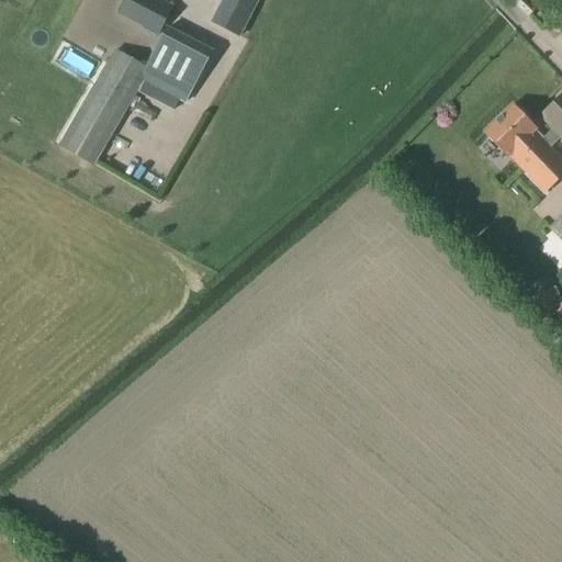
[(160,0),(126,0),(119,15),(159,36),(176,8),(160,0)]
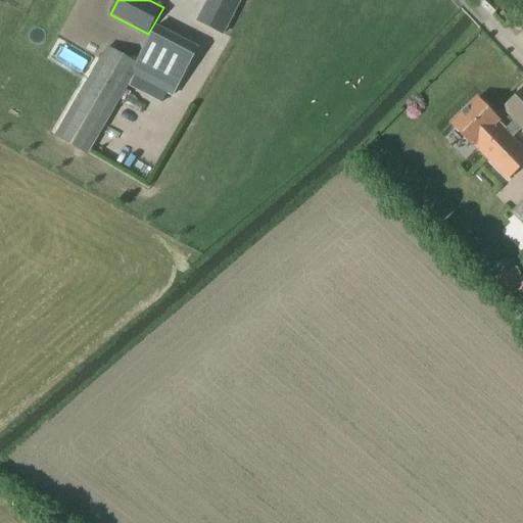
[(208,0),(197,21),(224,35),(241,0),(208,0)]
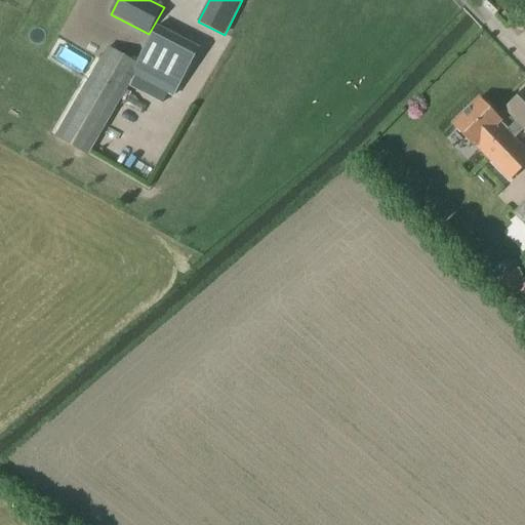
[(108,47),(55,137),(89,156),(135,77),(173,97),(199,49),(157,28),(138,64),(108,47)]
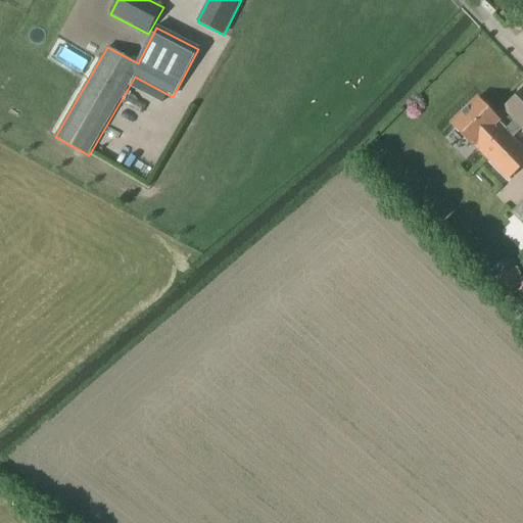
[(477,98),(449,125),(472,148),(474,147),(507,181),(522,165),(522,150),(512,138),(521,129),(522,130),(522,91),(504,110),(515,122),(507,130),(477,98)]
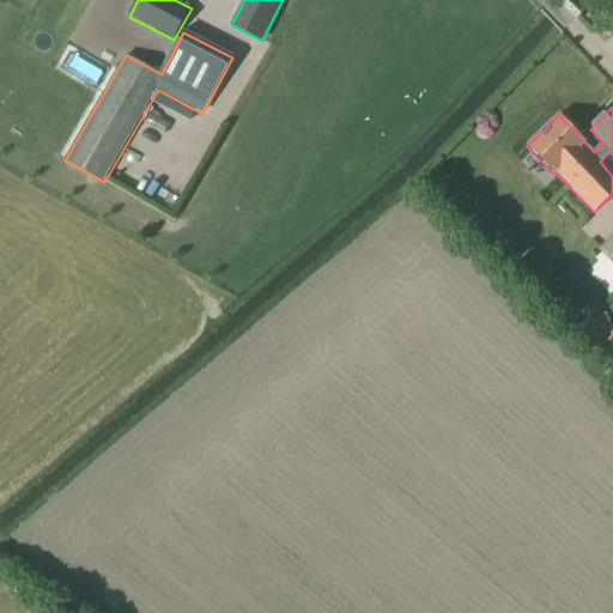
[(612,238),(599,253),(612,266),(612,238)]
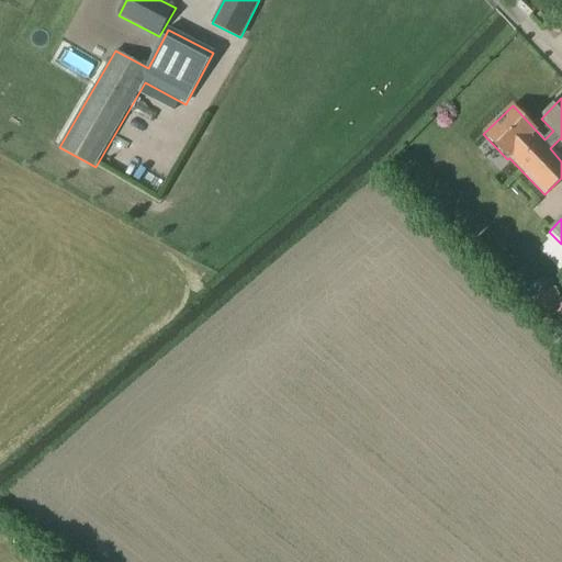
[(561,318),(551,330),(561,340),(561,318)]
